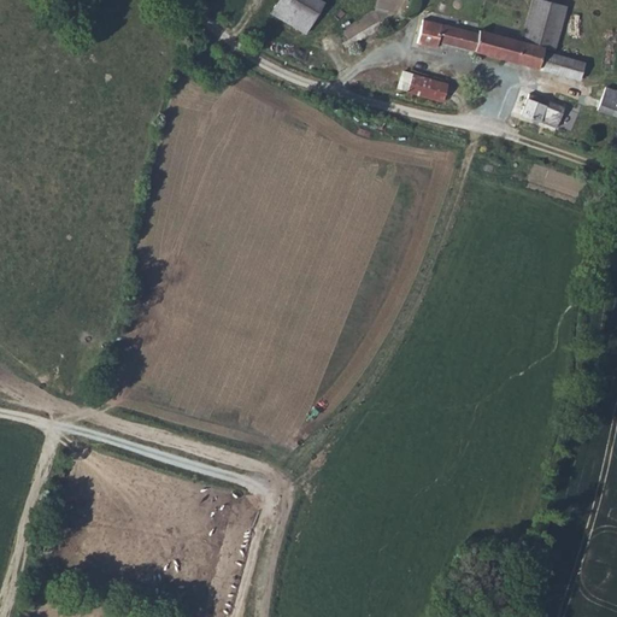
[(319,1),(318,0),(280,0),(272,15),(301,33),(319,1)]
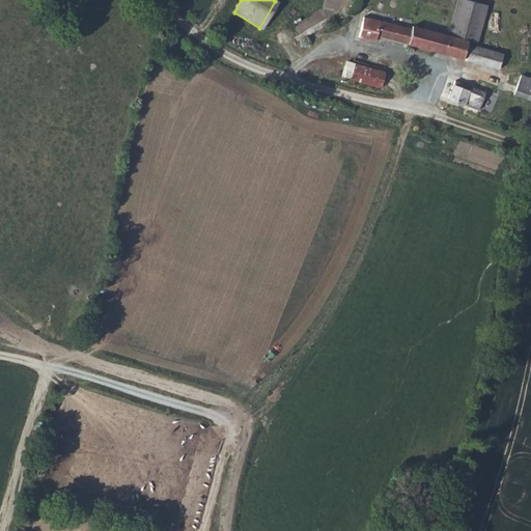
[(457,0),(448,35),(468,42),(476,44),(486,6),(465,0),(457,0)]
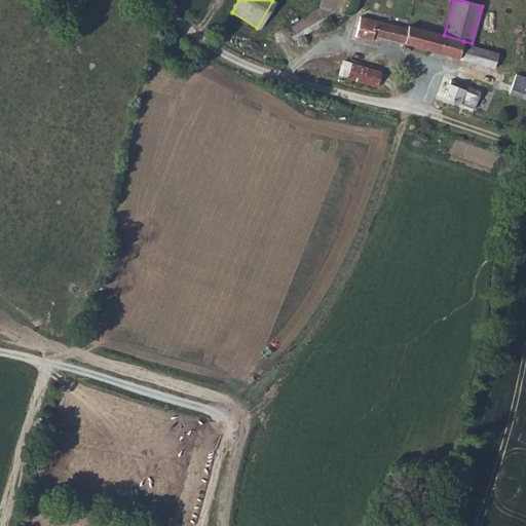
[(373,36),(404,44),(408,29),(360,16),(355,37),(372,41),(373,36)]
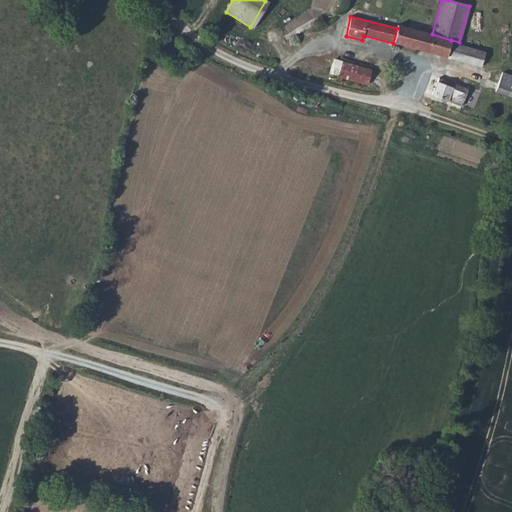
[(397,28),(393,43),(480,66),(485,52),(450,43),(451,40),(432,34),(397,25),(397,28)]
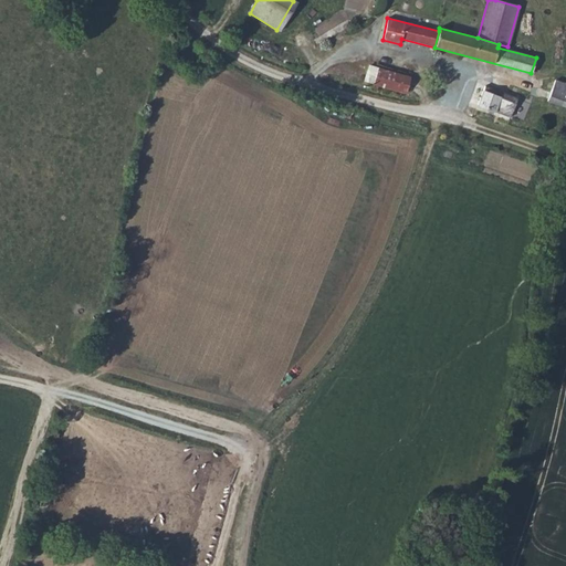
[(374,83),(374,84),(406,93),(410,77),(369,66),(365,81),(374,83)]
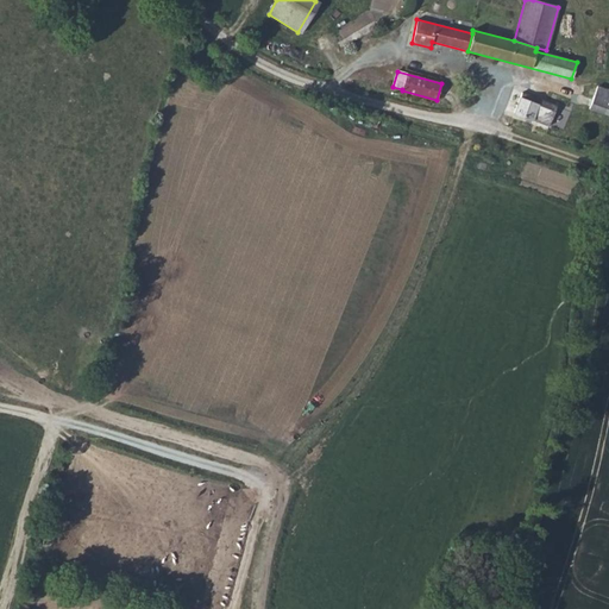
[(608,89),(597,86),(589,108),(608,115),(608,89)]
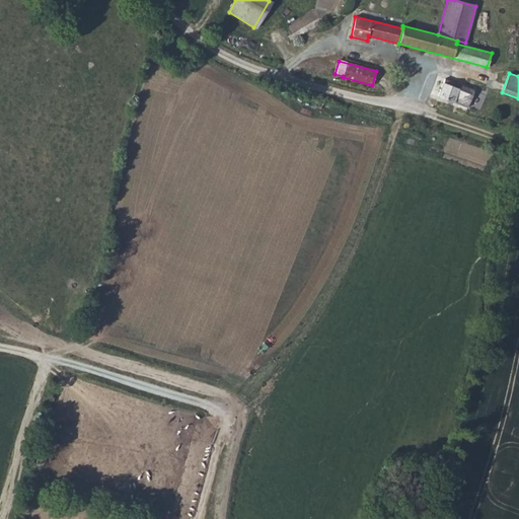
[(467,107),(474,90),(445,79),(438,96),(453,102),(467,107)]
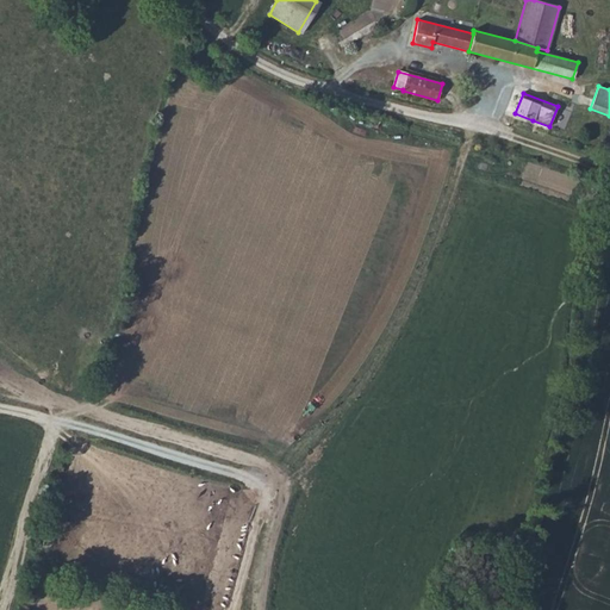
All buildings are outlined.
